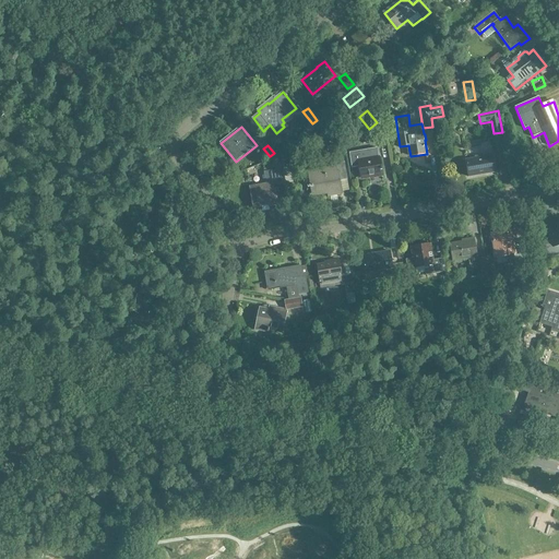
[(378,149),(360,152),(349,153),(353,168),(360,167),(363,178),(382,175),(378,149)]
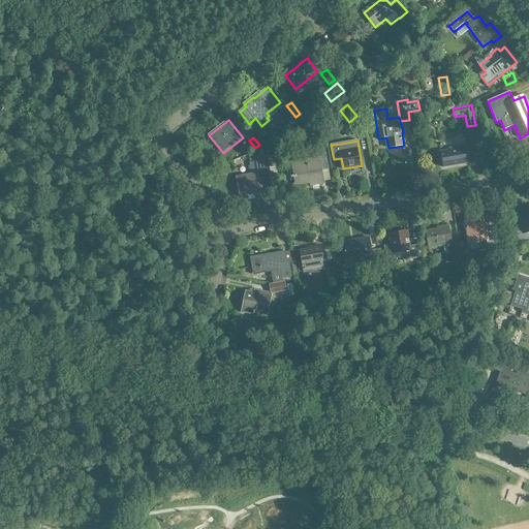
[(318,158),(311,159),(292,162),(297,186),(311,183),(312,186),(324,183),(322,172),(329,170),(324,148),(320,142),(311,149),(314,153),(315,156),(318,155),(318,158)]
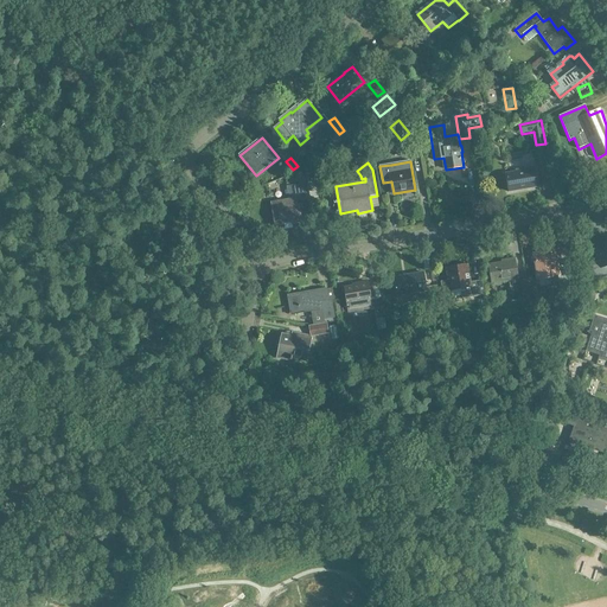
[(506,174),(509,192),(540,187),(536,170),(526,171),(525,168),(517,171),(517,173),(506,174)]
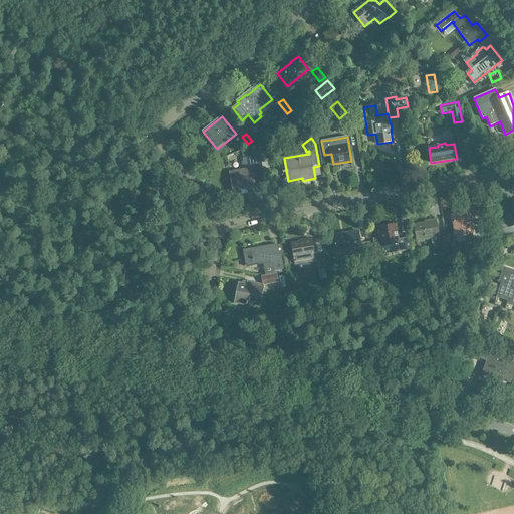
[(242,191),(242,189),(248,188),(248,190),(256,188),(254,179),(257,178),(256,170),(262,169),(259,150),(251,152),(252,157),(244,159),(246,170),(230,173),(234,192),(242,191)]
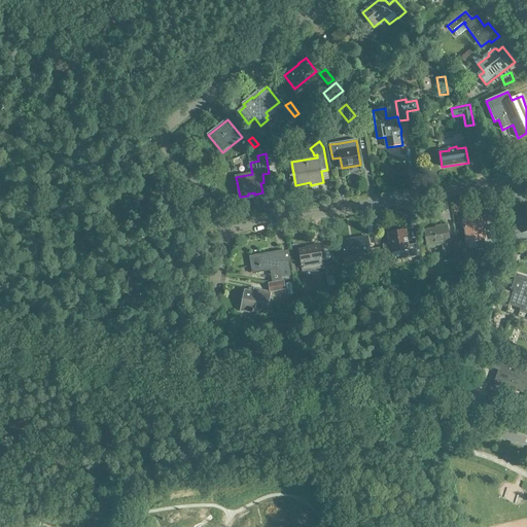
[(525,210),(519,211),(522,227),(515,229),(517,243),(526,241),(526,208),(525,208),(525,210)]
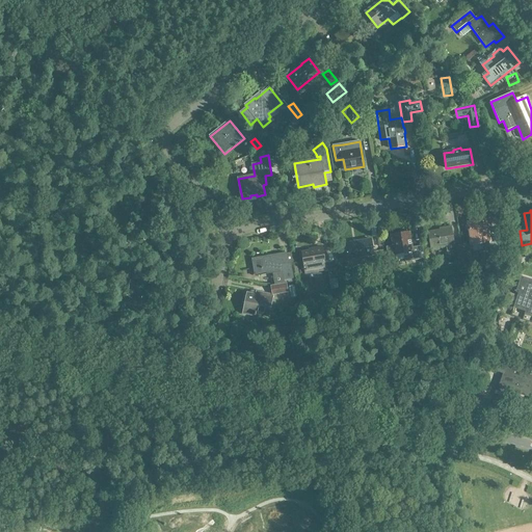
[(487,219),(469,222),(472,245),(484,243),(484,247),(499,248),(501,236),(490,235),(487,219)]
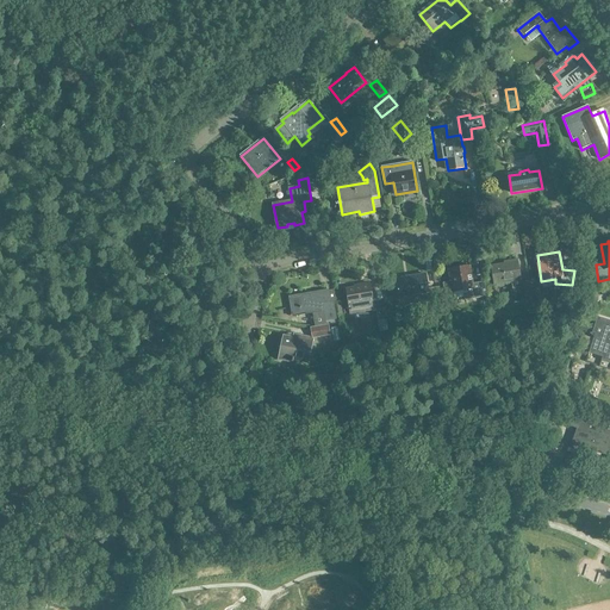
[(492,266),(495,286),(512,282),(514,286),(522,285),(518,260),(510,262),(510,263),(492,266)]
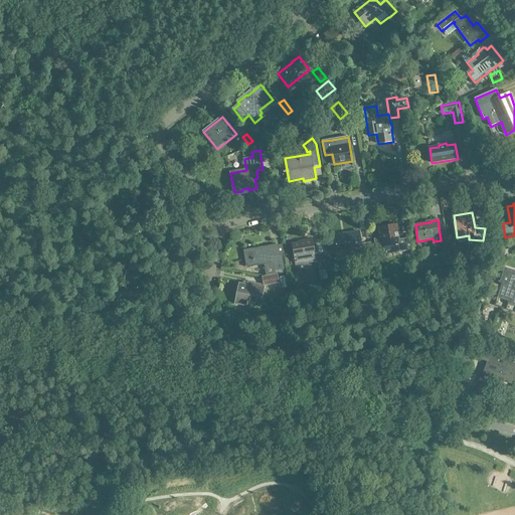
[(409,238),(399,240),(397,225),(380,228),(381,238),(374,239),(376,248),(383,247),(384,253),(392,251),(392,253),(411,250),(409,238)]
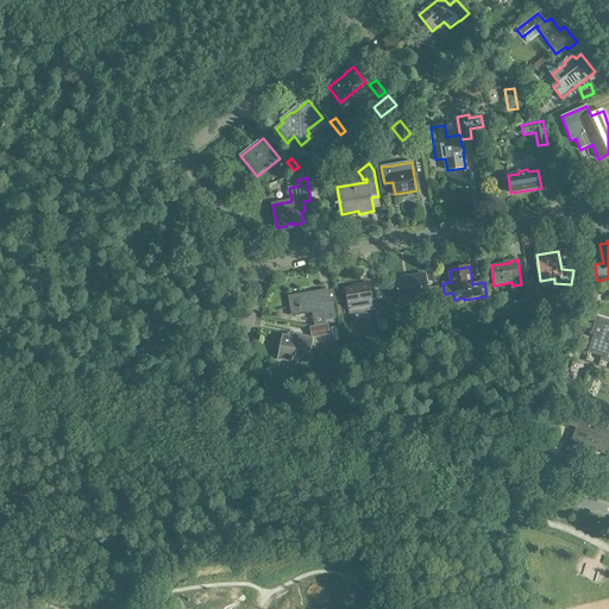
[(399,297),(428,293),(426,274),(395,278),(399,297)]
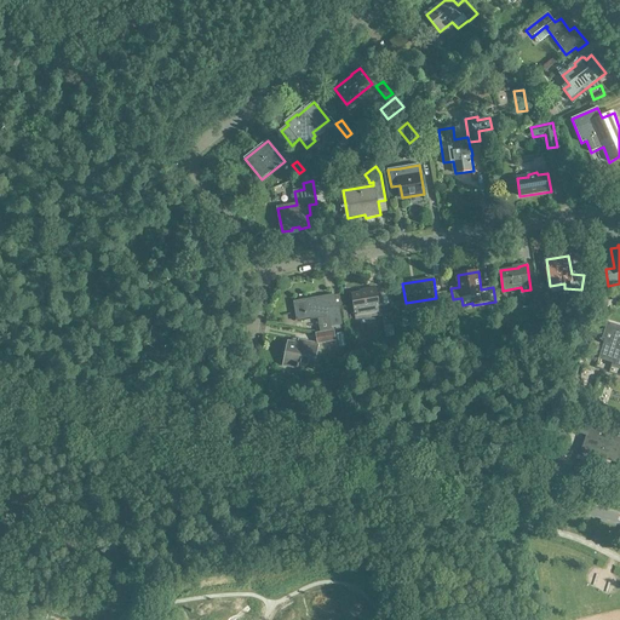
[(390,305),(379,306),(377,290),(367,291),(367,292),(352,294),(357,320),(380,315),(382,316),(383,315),(386,337),(395,336),(392,326),(394,326),(390,305)]
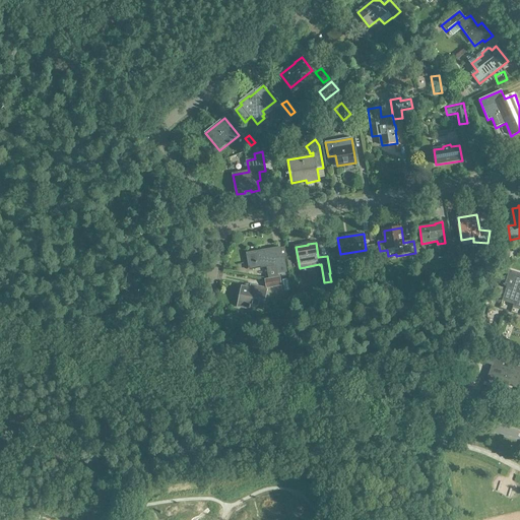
[(453,257),(451,245),(445,246),(447,258),(453,257)]
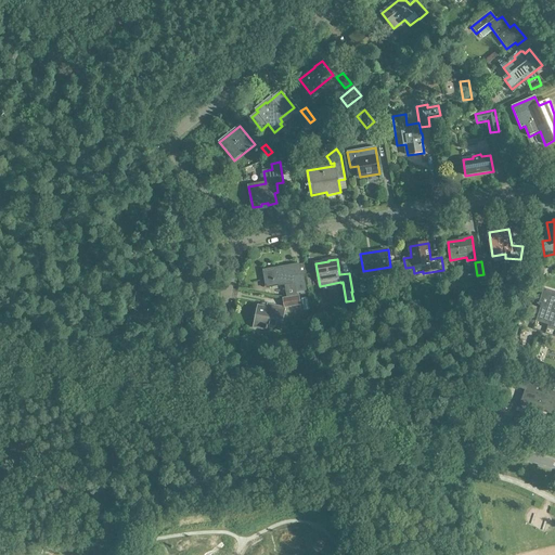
[(282,298),(282,299),(299,296),(299,295),(307,294),(304,275),(300,276),(298,266),(287,267),(288,269),(284,269),(284,268),(265,271),(267,287),(295,283),(297,296),(282,298)]
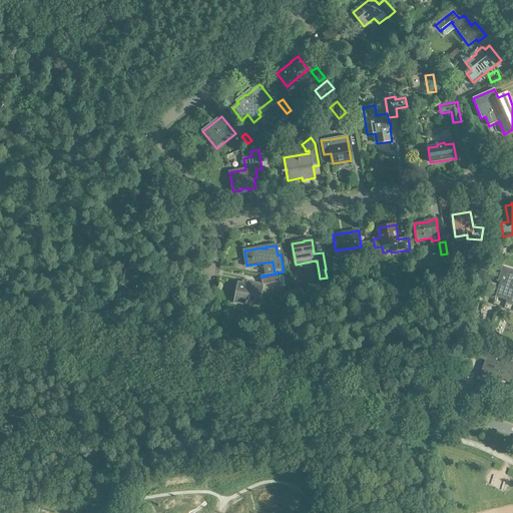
[(512,270),(503,267),(498,283),(500,284),(496,298),(507,301),(506,304),(512,306),(512,360),(496,355),(497,351),(484,347),(481,357),(487,359),(482,374),(512,383),(512,270)]
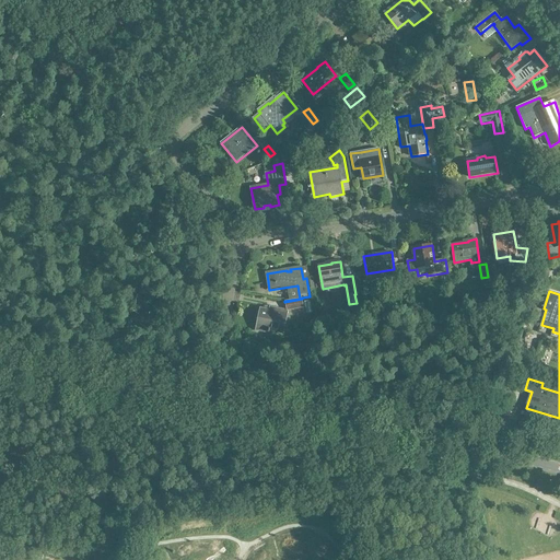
[(302,299),(284,302),(287,311),(303,308),(302,299)]
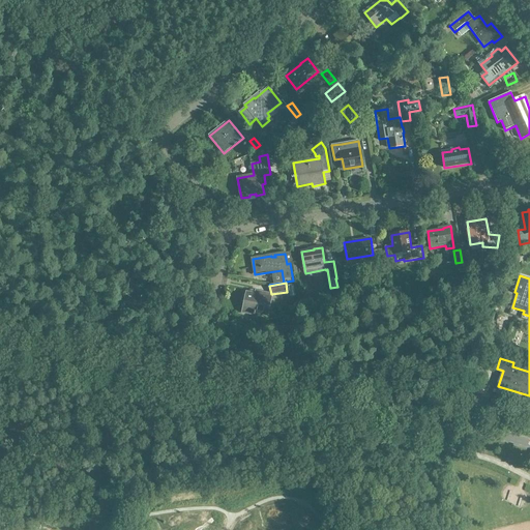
[(272,298),(246,293),(242,312),(255,315),(256,313),(268,316),(272,298)]
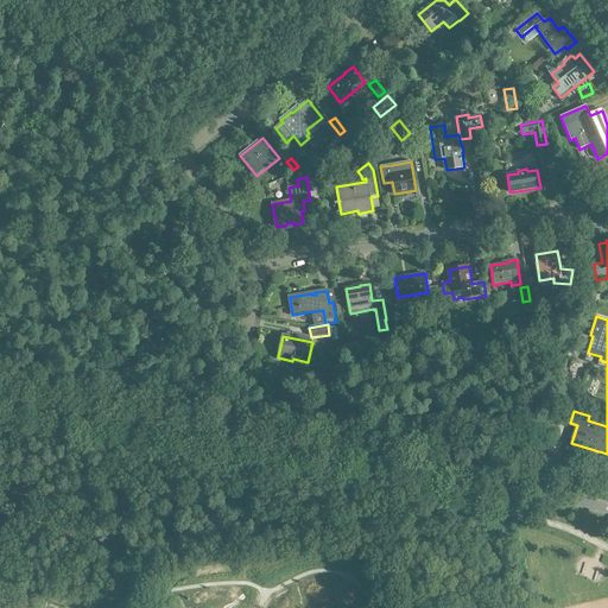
[(539,458),(527,453),(519,470),(531,475),(539,458)]
